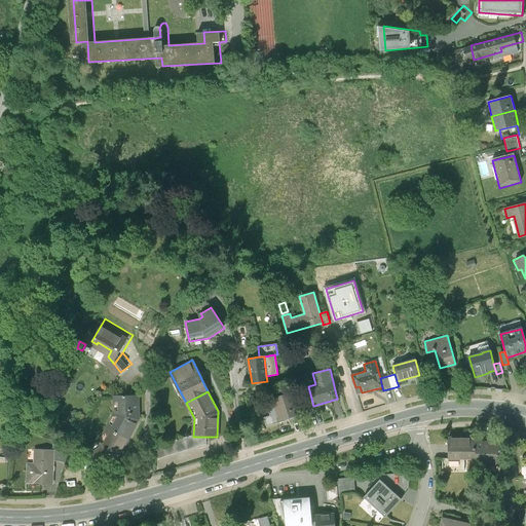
[(293,392),(272,398),(278,420),(299,414),(293,392)]
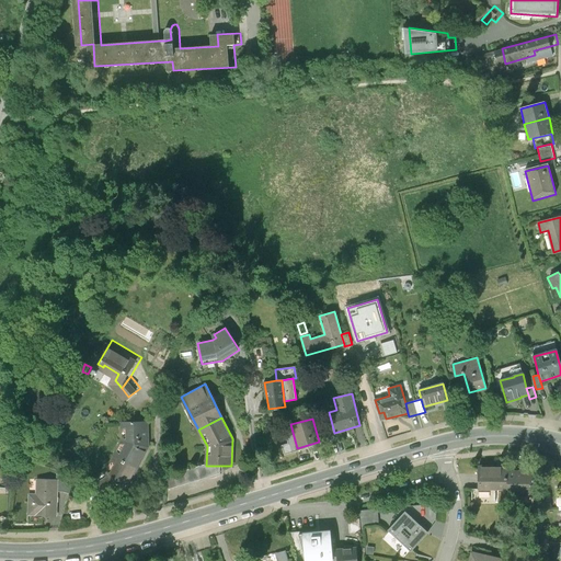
[(121,444),(113,459),(136,470),(147,448),(147,424),(119,425),(121,444)]
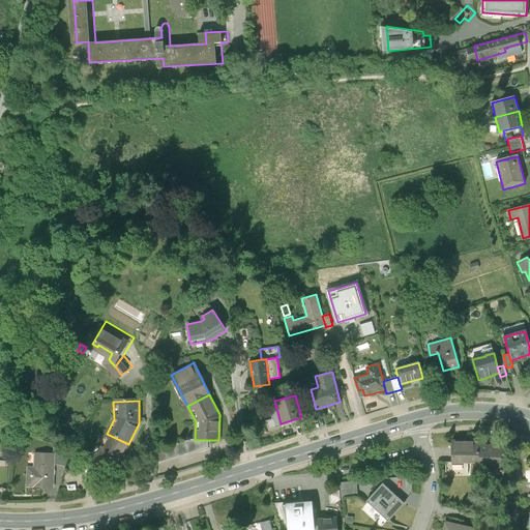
[(119,462),(128,444),(107,434),(98,449),(85,457),(97,475),(119,462)]
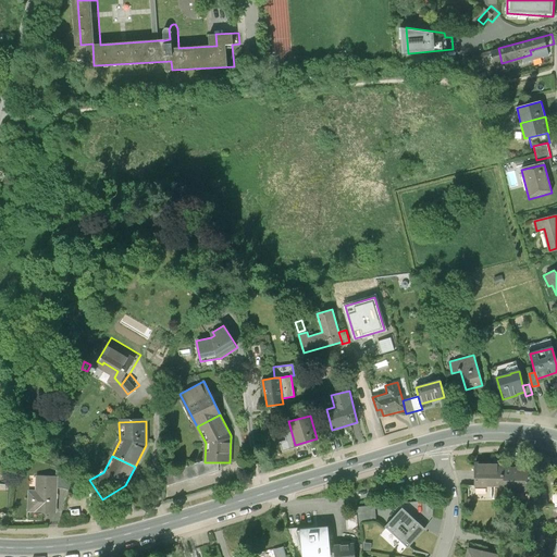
[(205,462),(161,475),(164,487),(218,471),(218,462),(205,462)]
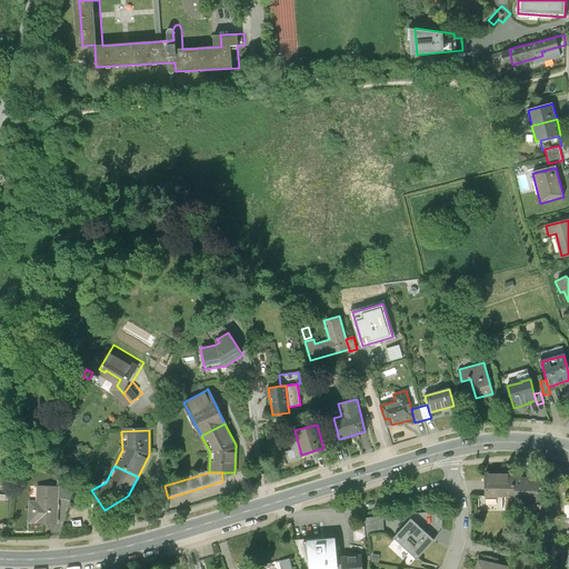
[(515,475),(485,475),(485,497),(515,497),(515,479),(515,475)]
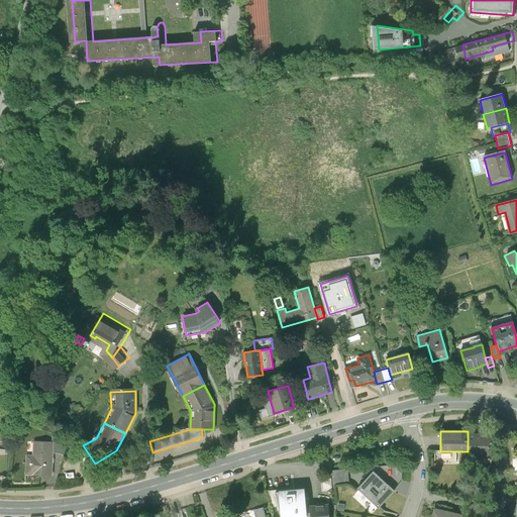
[(492,435),(468,435),(468,451),(468,455),(474,455),(492,455),(492,435)]
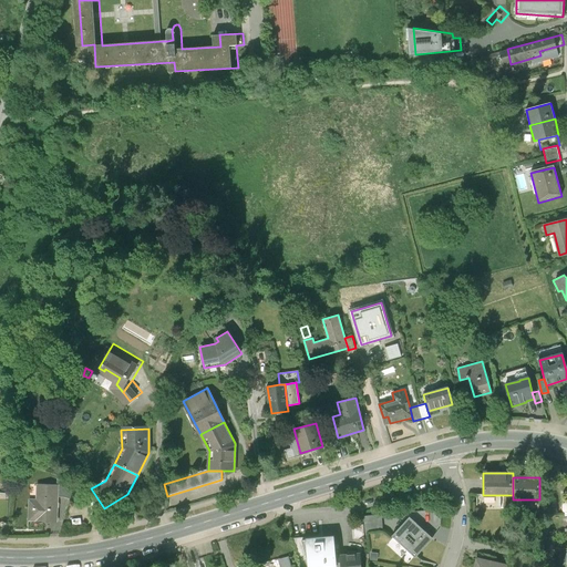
[(57,481),(57,485),(55,496),(68,500),(72,485),(57,481)]
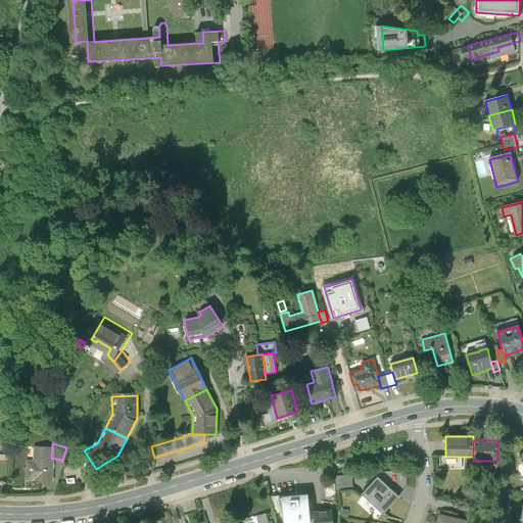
[(52,447),(33,446),(32,462),(26,461),(25,480),(50,482),(51,458),(52,447)]
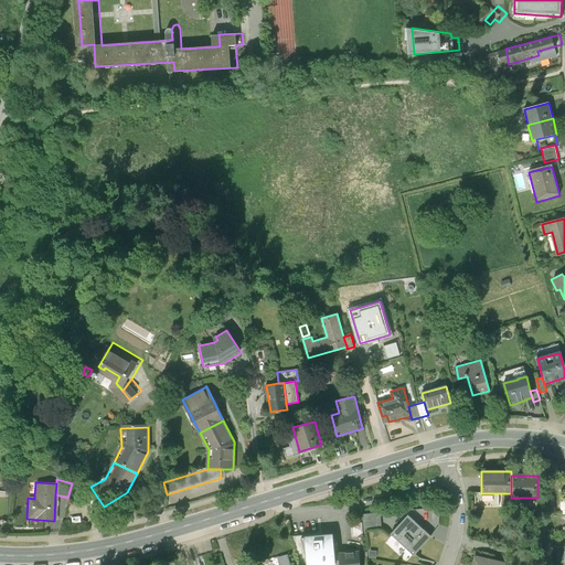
[(537,508),(537,498),(518,498),(518,511),(524,512),(524,508),(537,508)]
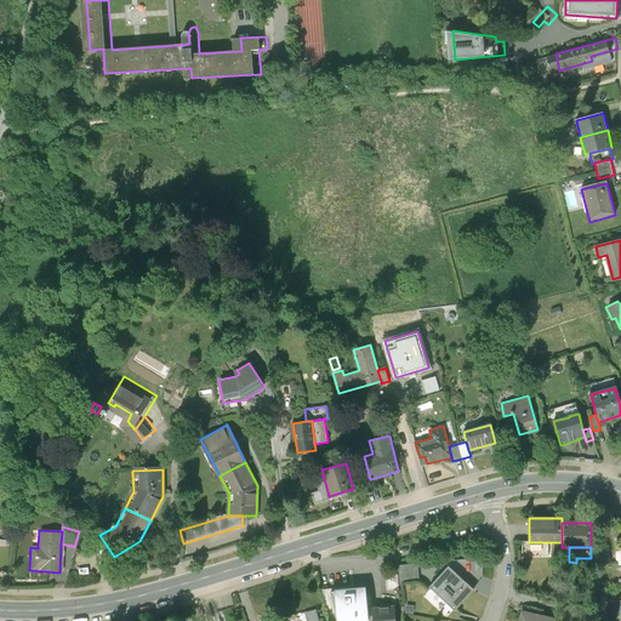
[(417,564),(398,567),(399,584),(419,581),(417,564)]
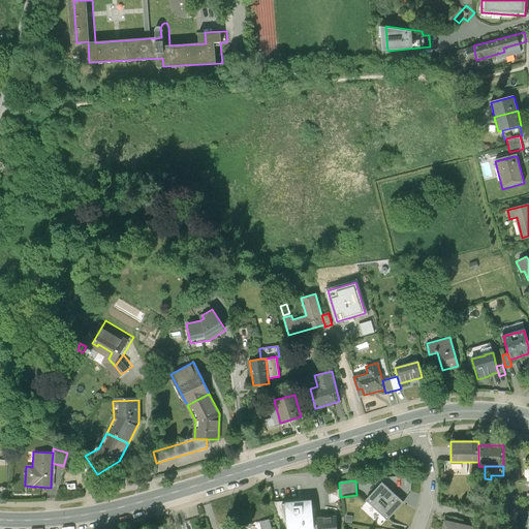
[(373,506),(387,519),(402,502),(382,485),(366,502),(372,507),(373,506)]
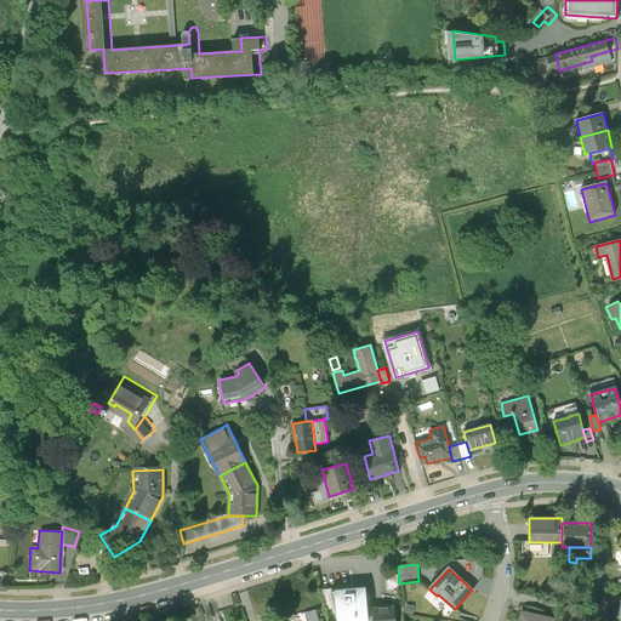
[(366,620),(366,610),(364,590),(354,591),(354,587),(330,590),(330,592),(335,609),(336,620),(366,620)]
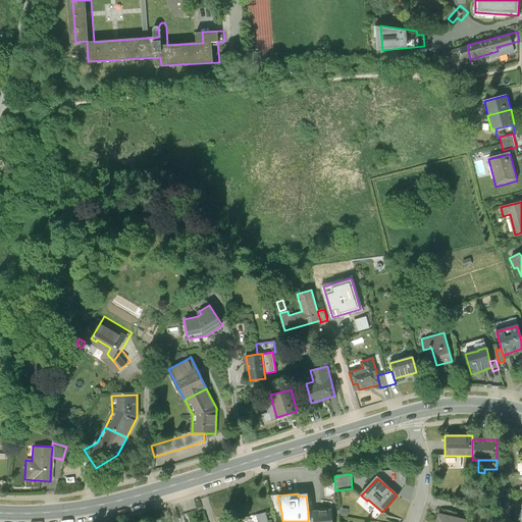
[(503,506),(503,493),(490,493),(490,506),(503,506)]
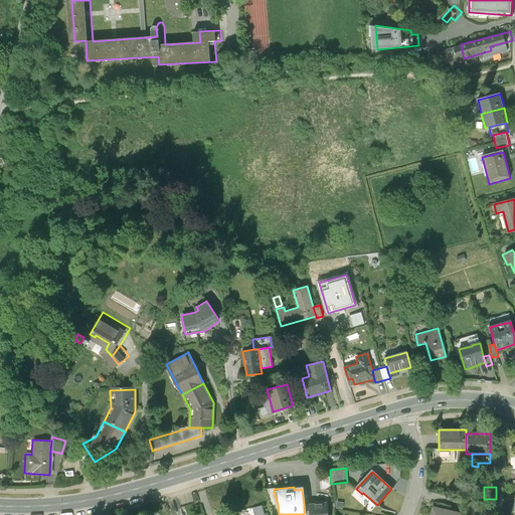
[(274,491),(274,489),(267,490),(271,507),(278,505),(274,491)]
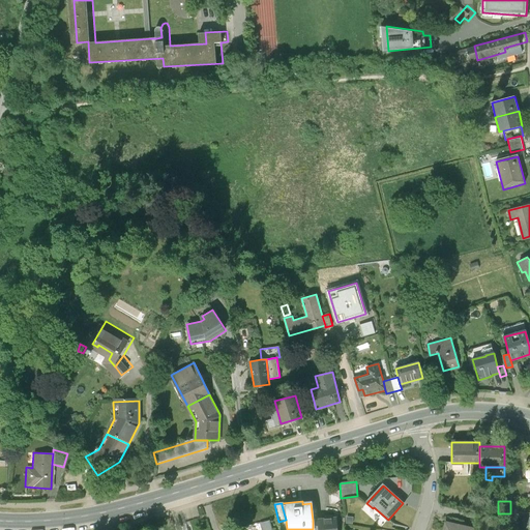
[(325,520),(313,521),(313,529),(336,529),(336,519),(335,519),(334,516),(325,517),(325,520)]
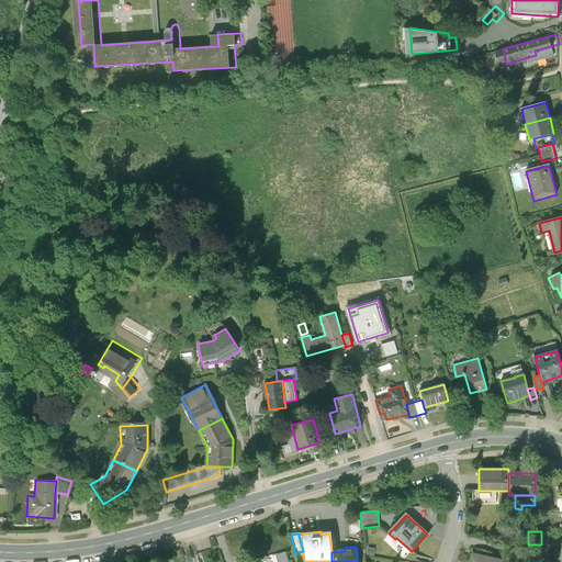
[(288,561),(285,552),(276,554),(277,561),(288,561)]
